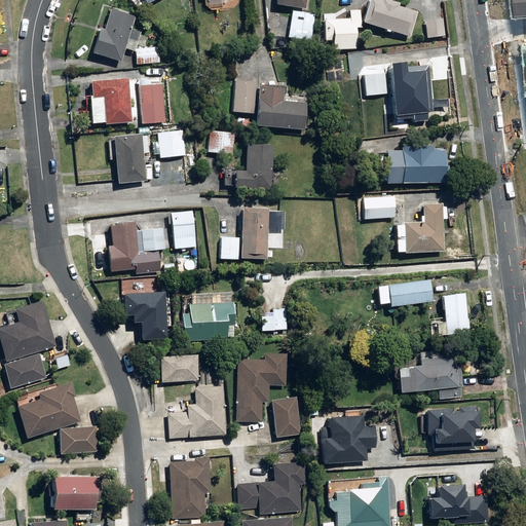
[(277,0),(277,5),(306,9),(307,0),(277,0)]
